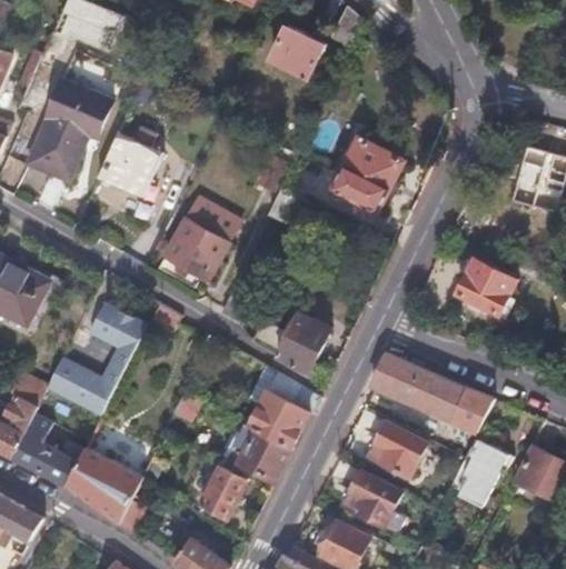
[(81,0),(66,0),(52,33),(70,41),(72,36),(108,50),(122,17),(81,0)]
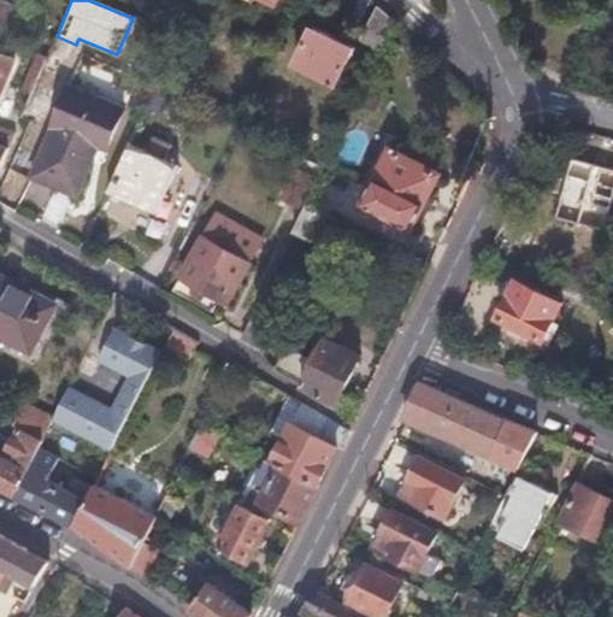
[(240,0),(267,13),(273,0),(240,0)]
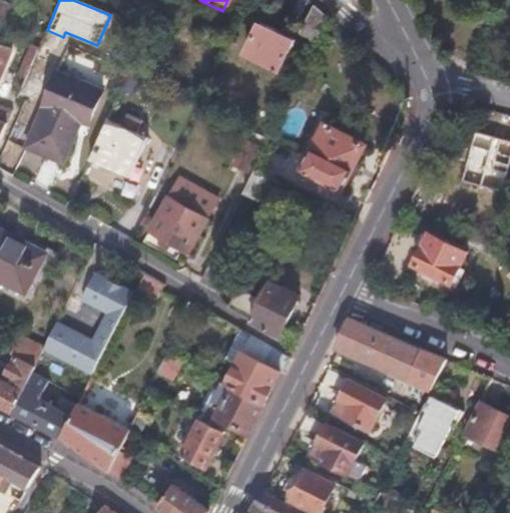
[(298,34),(314,42),(326,17),(312,5),(298,34)]
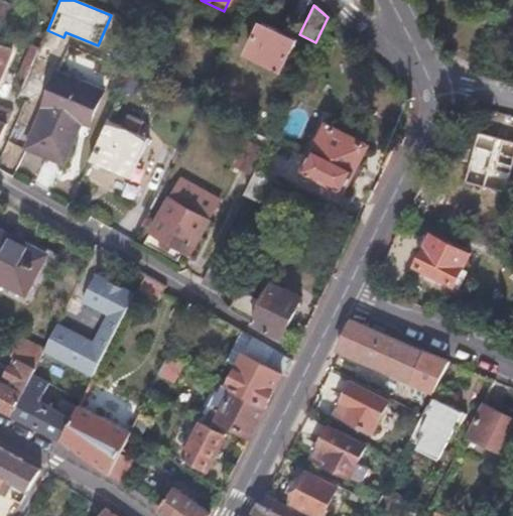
[(244,55),(277,71),(292,39),(258,24),(244,55)]
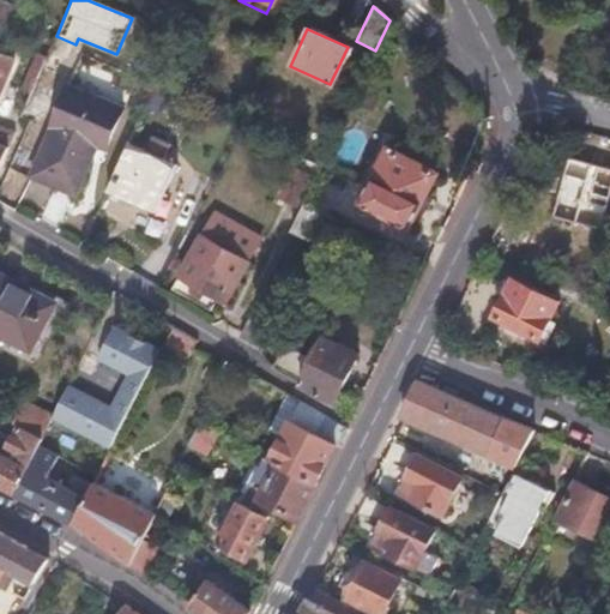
[(16,88),(28,94),(43,58),(32,52),(16,88)]
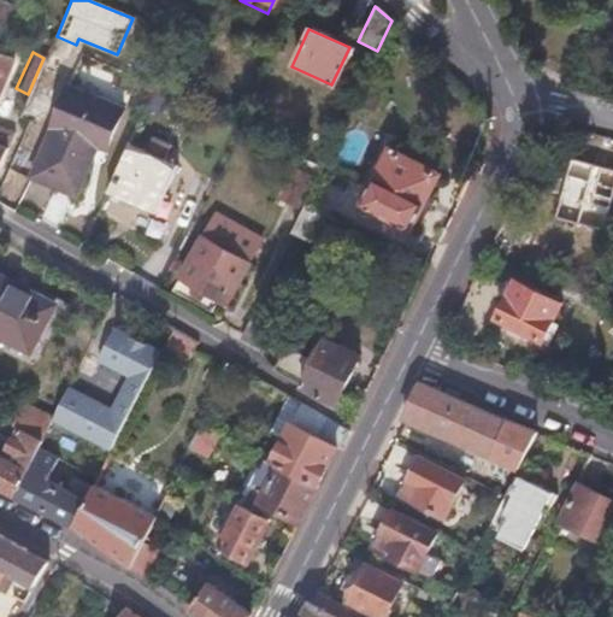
[(0,159),(5,148),(0,146),(0,87),(11,60),(0,56),(0,159)]
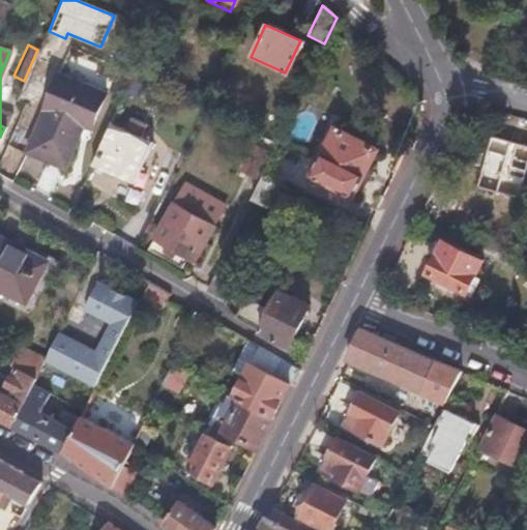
[(82,123),(90,125),(103,96),(57,77),(25,152),(62,168),(82,123)]
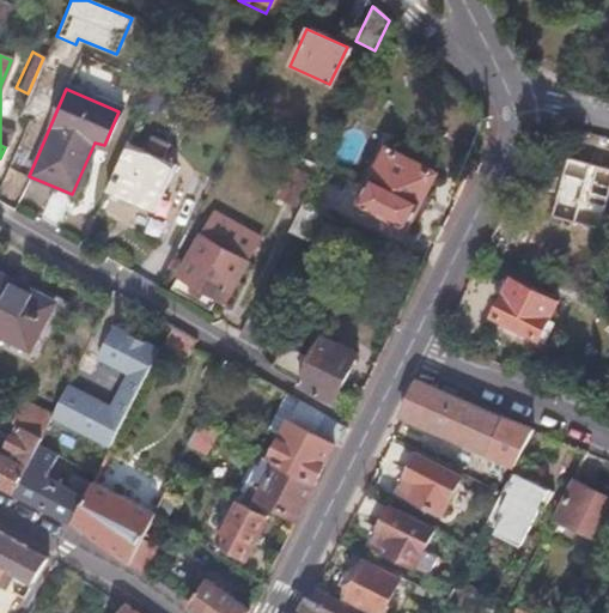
[(177,167),(123,145),(101,200),(154,222),(177,167)]
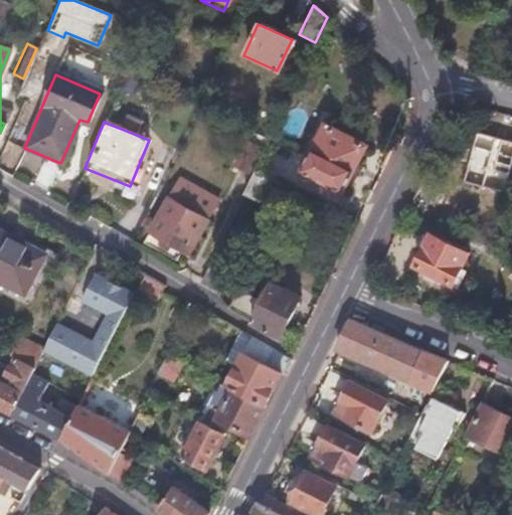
[(324,125),(301,170),(341,190),(364,145),(324,125)]
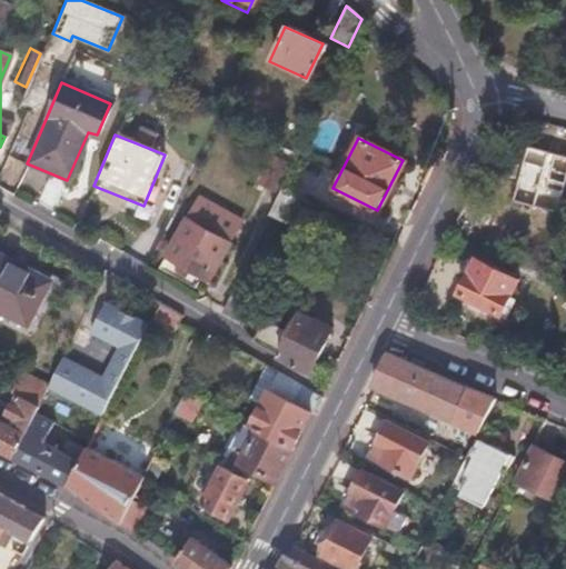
[(565,156),(527,146),(513,199),(556,211),(565,175),(565,156)]
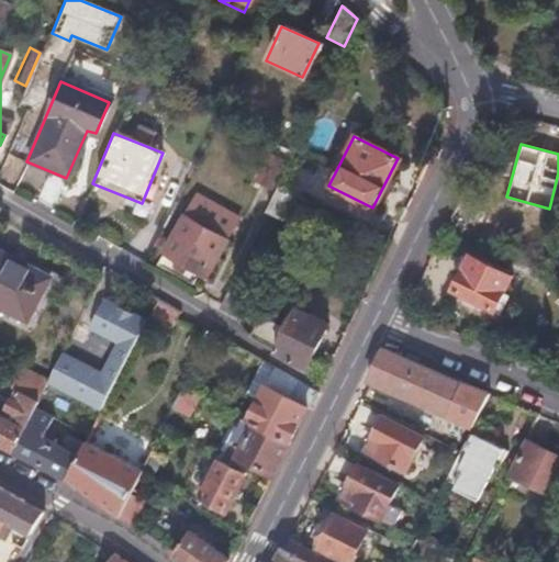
[(275,189),(277,183),(286,164),(267,155),(255,179),(275,189)]
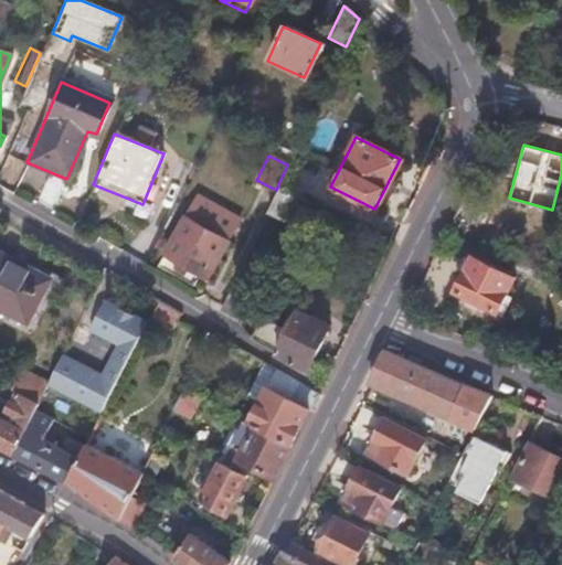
[(276,190),(265,212),(284,221),(297,192),(278,184),(276,190)]
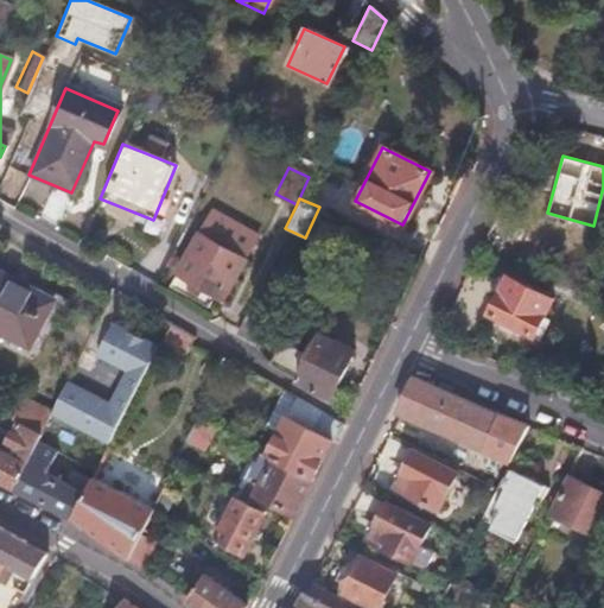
[(210,211),(197,235),(241,259),(254,236),(210,211)]
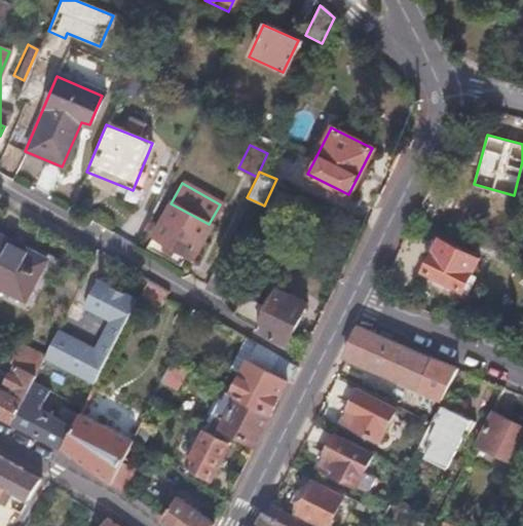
[(171,203),(152,235),(191,257),(209,224),(171,203)]
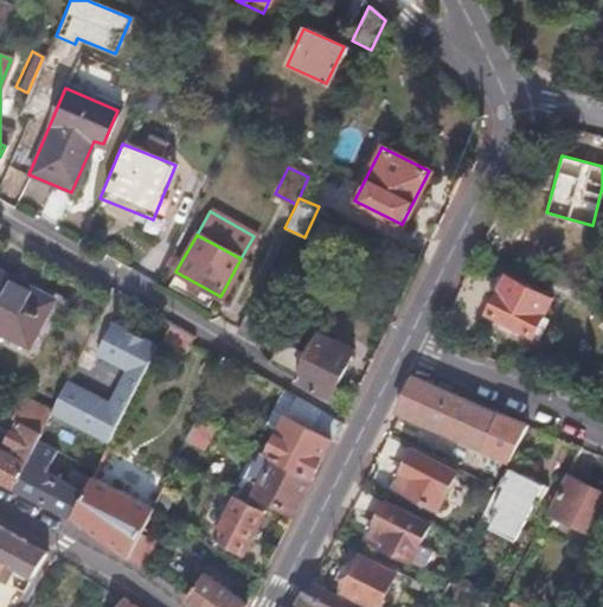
[(0,330),(2,331),(27,344),(49,300),(25,288),(0,275),(0,330)]
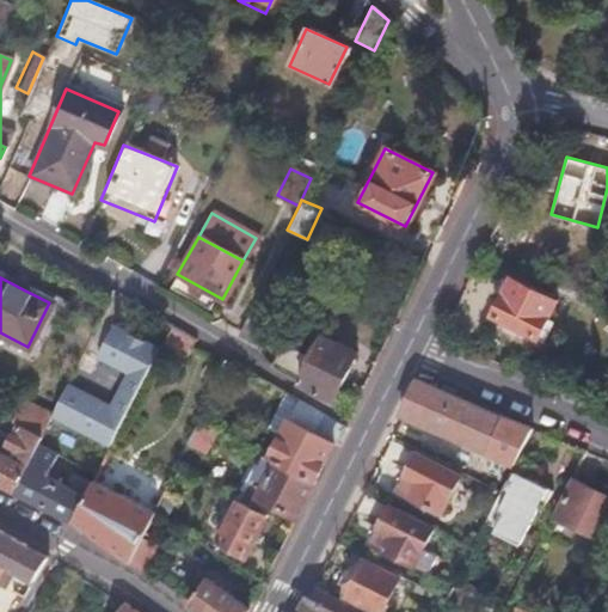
[(509,277),(491,314),(539,338),(557,301),(509,277)]
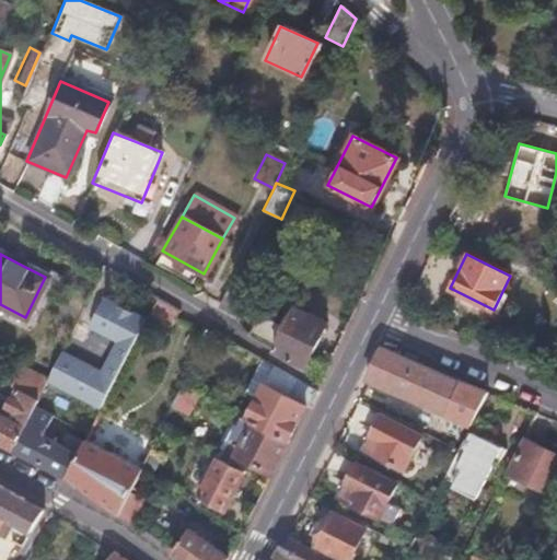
[(25,317),(2,305),(0,308),(0,316),(31,333),(60,276),(27,258),(23,266),(45,277),(25,317)]
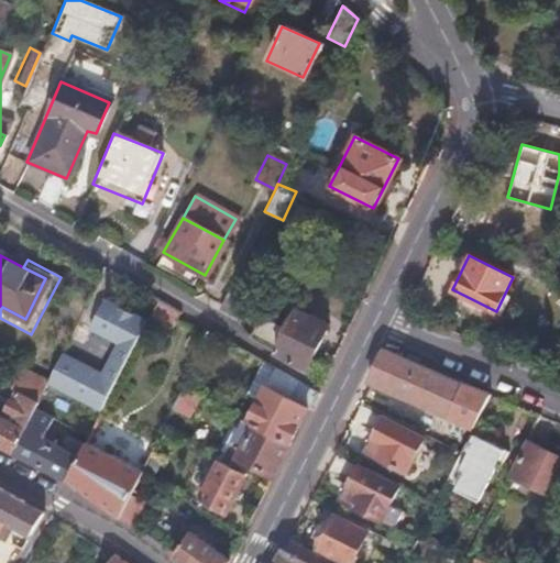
[(143,322),(100,302),(87,329),(113,342),(100,368),(62,350),(45,383),(100,409),(143,322)]
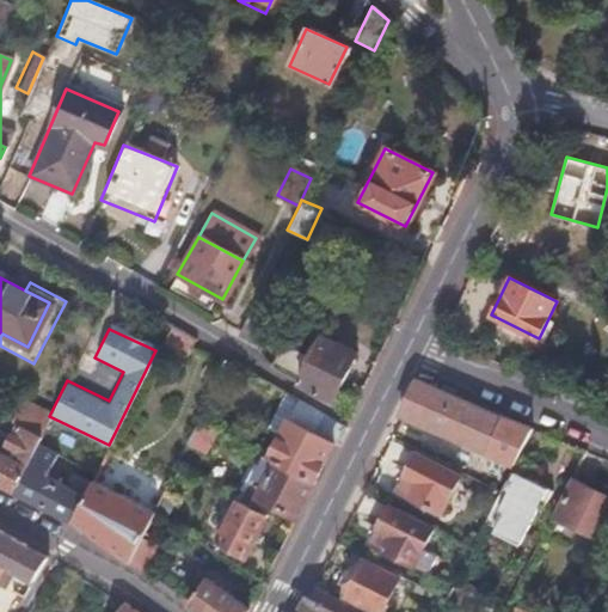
[(298,380),(333,401),(355,354),(318,338),(308,357),(298,380)]
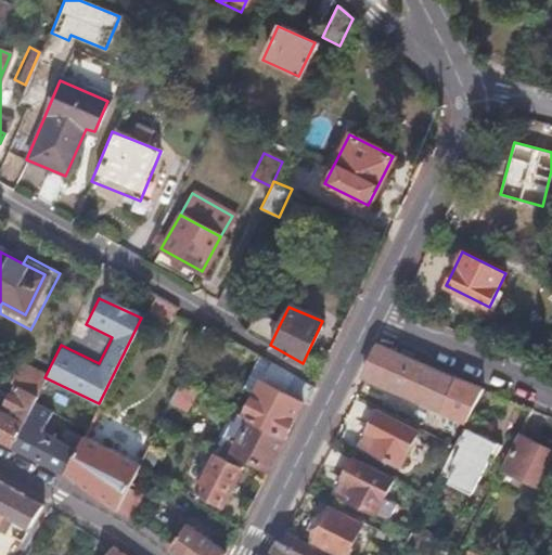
[(246,332),(270,345),(280,324),(255,313),(246,332)]
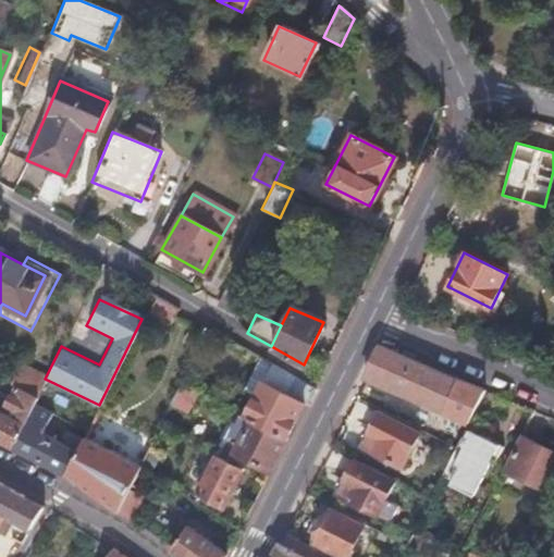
[(205,335),(202,341),(218,347),(223,336),(209,327),(205,335)]
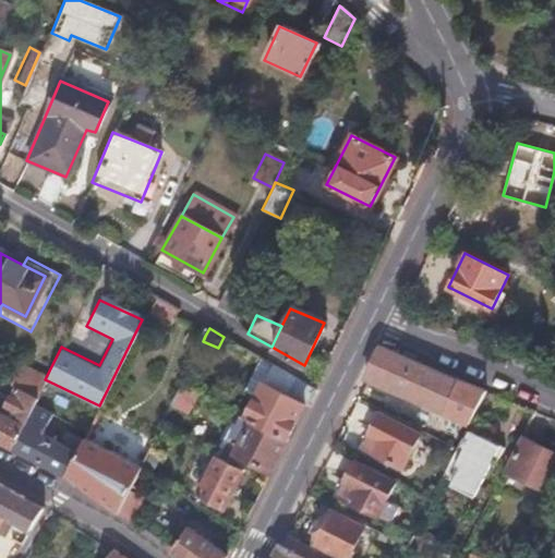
[(480,400),(484,391),(376,344),(361,375),(469,423),(480,400)]
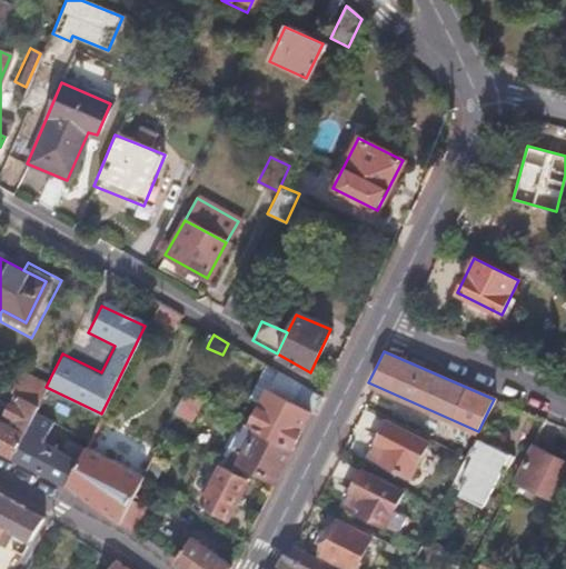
[(268,390),(309,411),(317,395),(278,371),(268,390)]
